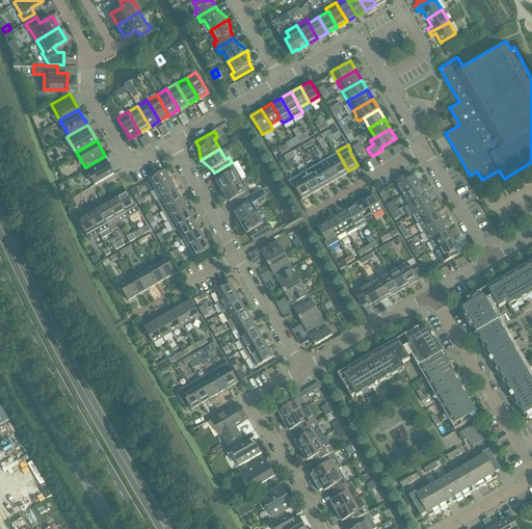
[(337,151),(327,156),(339,176),(348,170),(337,151)]
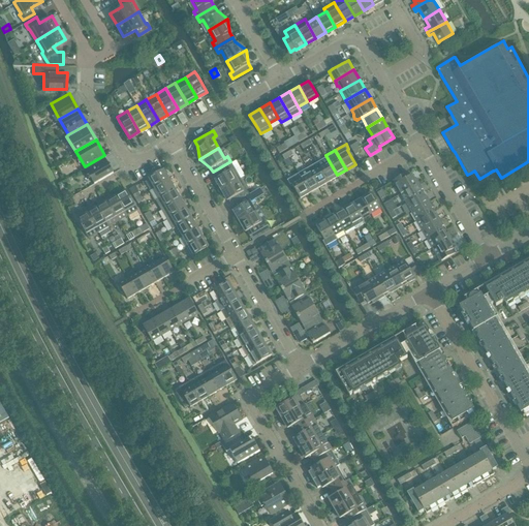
[(104,155),(85,166),(85,167),(94,182),(113,172),(103,156),(105,155),(104,155)]
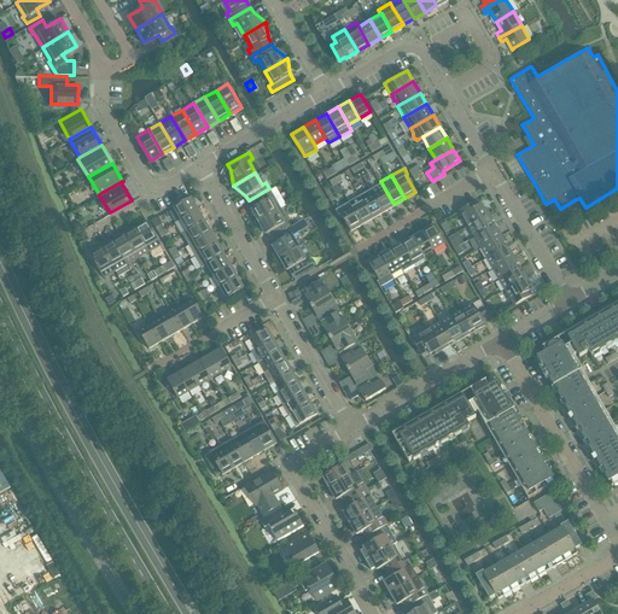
[(380,181),(369,188),(383,210),(394,204),(380,181)]
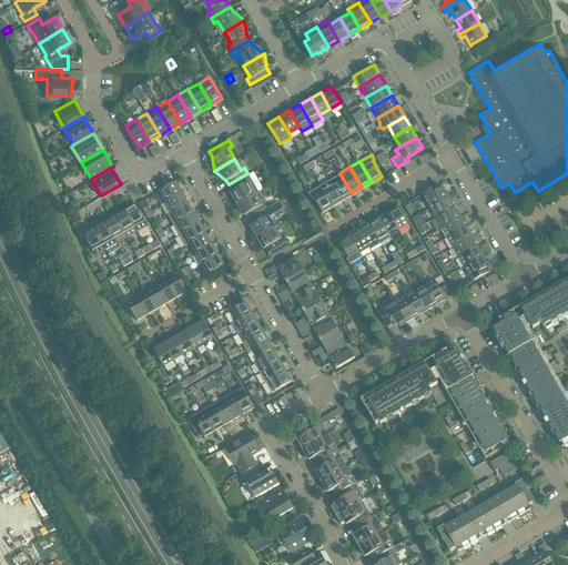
[(247,173),(229,184),(232,190),(233,204),(257,190),(247,173)]
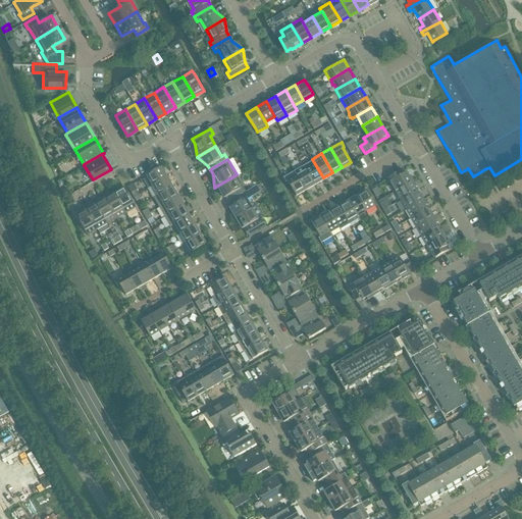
[(312,159),(303,164),(314,184),(323,177),(312,159)]
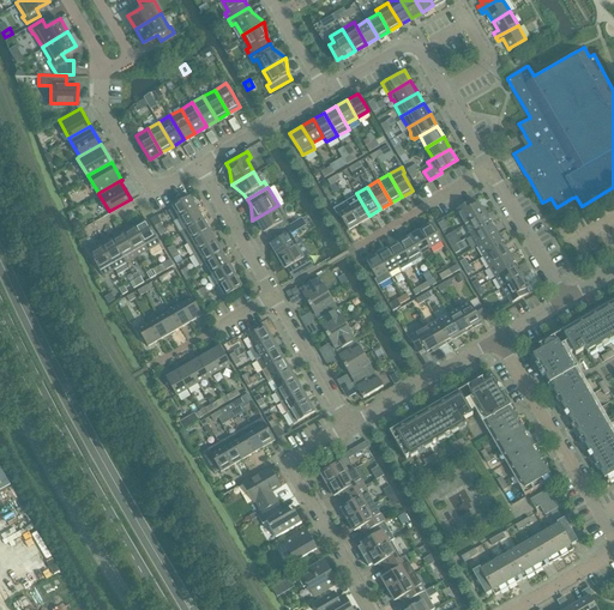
[(356,193),(345,199),(359,222),(369,216),(356,193)]
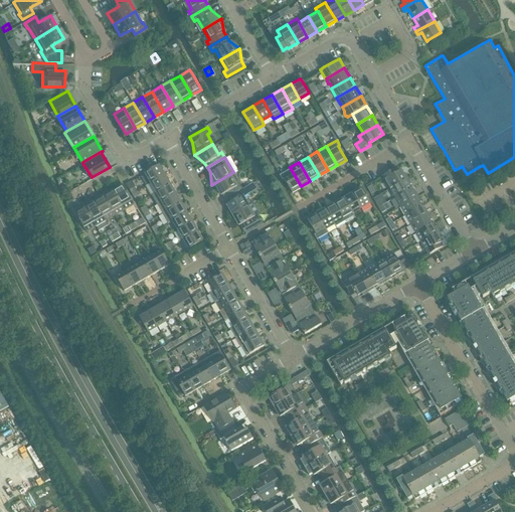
[(159,163),(144,171),(144,172),(150,181),(164,173),(159,163)]
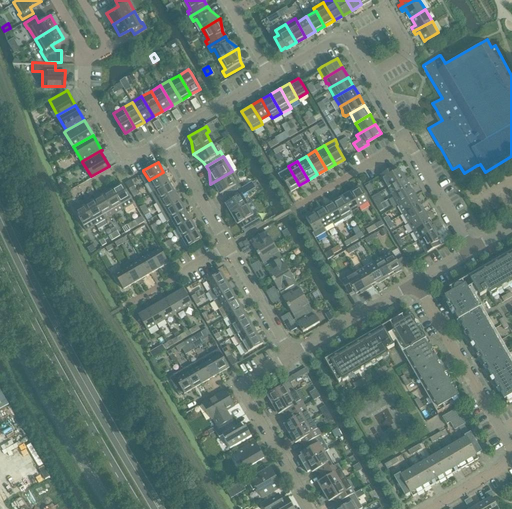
[(394,164),(380,173),(387,186),(405,175),(402,170),(400,171),(397,167),(396,168),(394,164)]
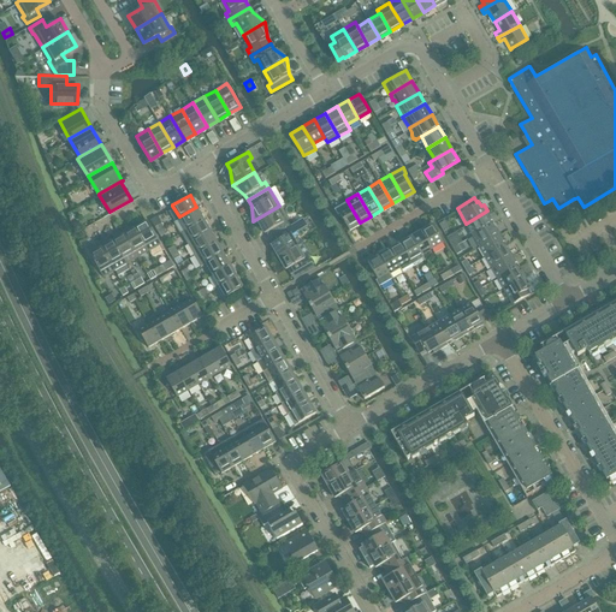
[(347,200),(335,207),(338,213),(339,212),(349,229),(360,223),(347,200)]
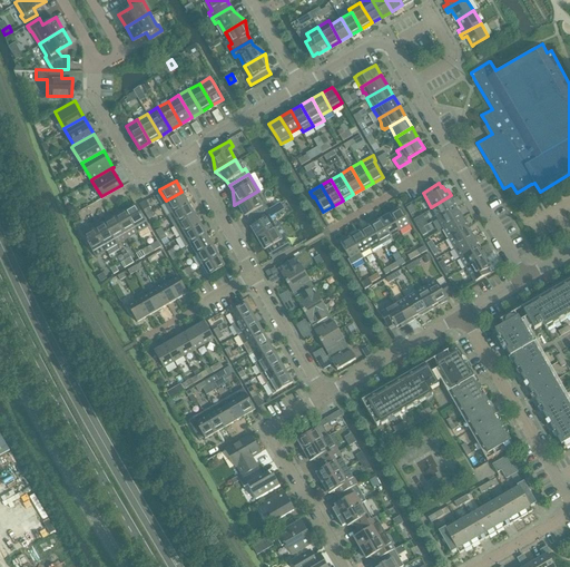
[(258,191),(234,205),(246,214),(248,218),(268,207),(258,191)]
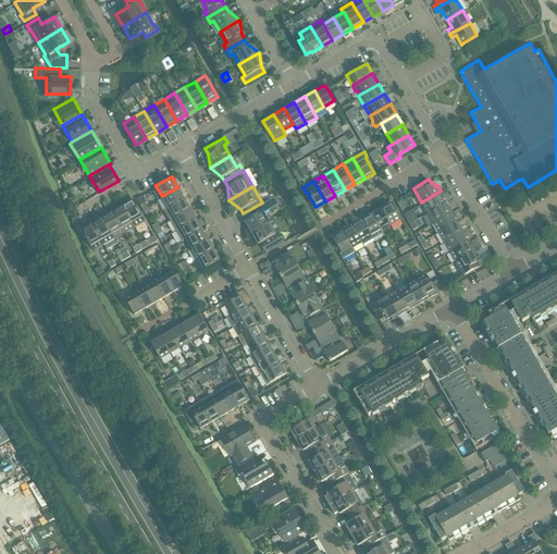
[(177,187),(162,196),(168,207),(184,197),(177,187)]
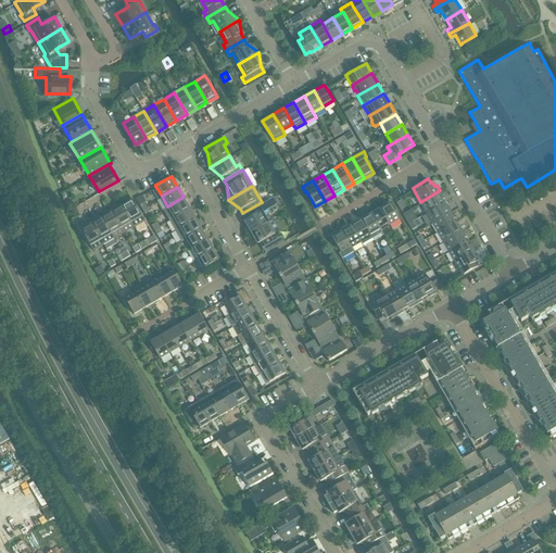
[(440,190),(420,202),(426,211),(443,201),(441,198),(443,197),(440,190)]
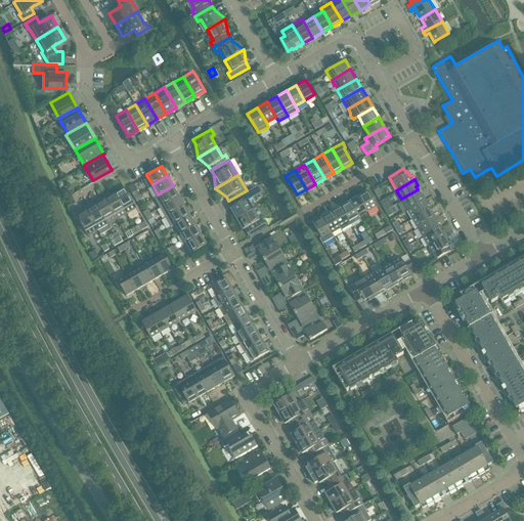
[(67,185),(60,187),(63,194),(70,192),(67,185)]
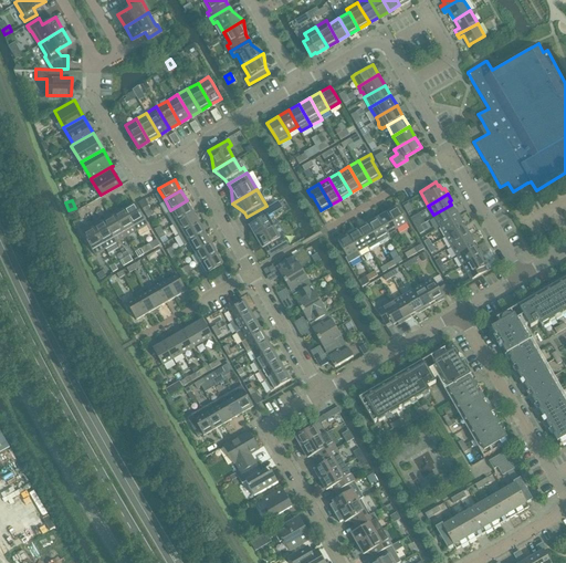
[(170,210),(166,212),(173,222),(192,210),(187,200),(170,210)]
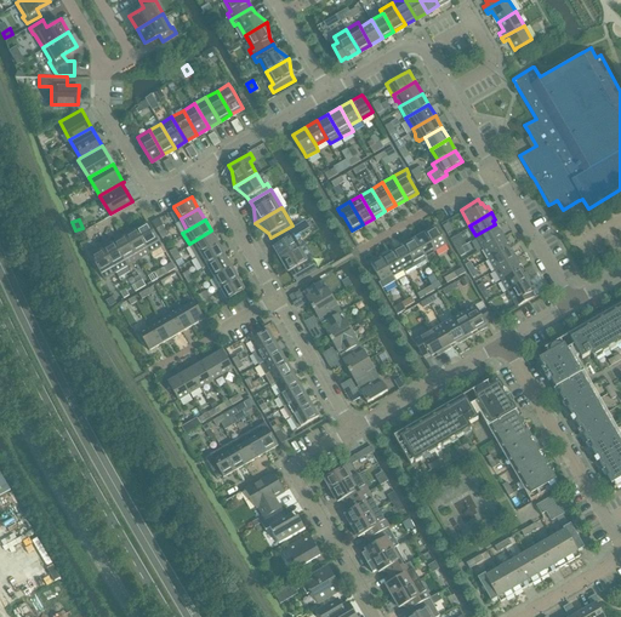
[(148,221),(136,228),(151,251),(161,245),(158,238),(152,228),(148,222),(148,221)]
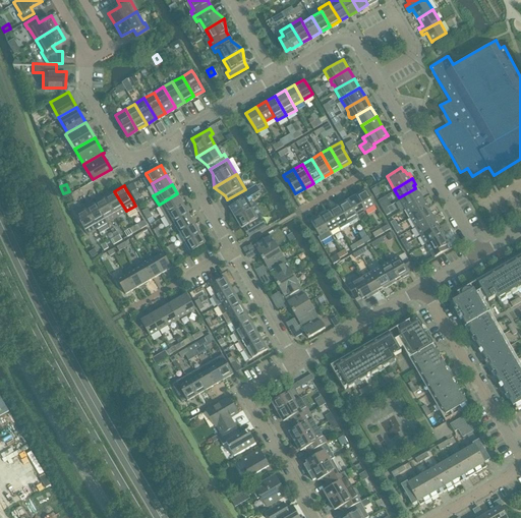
[(365,188),(356,193),(364,209),(373,204),(365,188)]
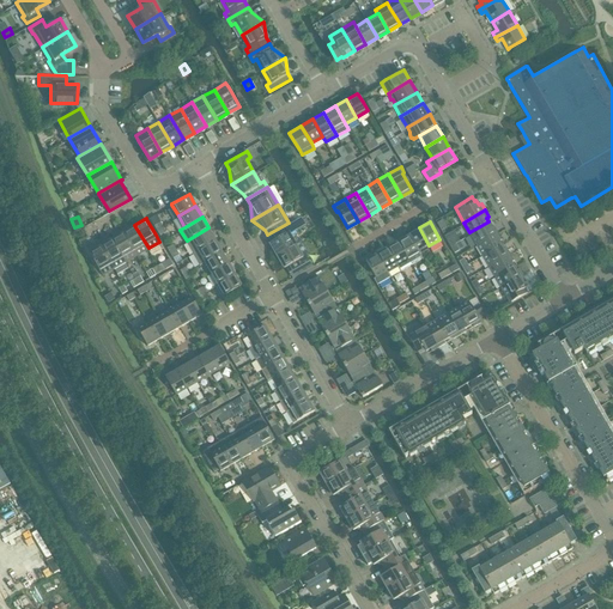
[(489,221),(469,232),(475,243),(497,231),(493,225),(491,226),(489,221)]
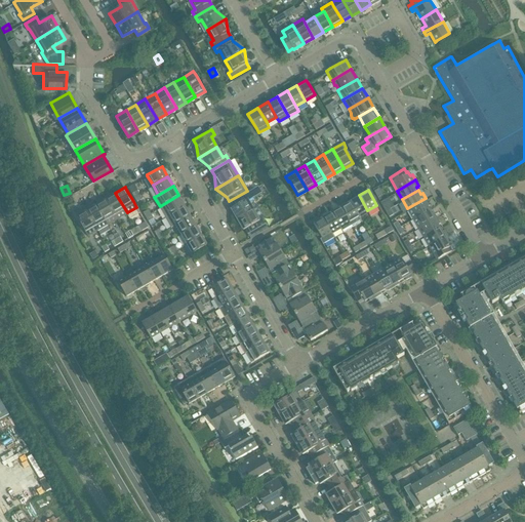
[(247,191),(229,201),(232,206),(234,219),(252,208),(247,198),(250,196),(247,191)]
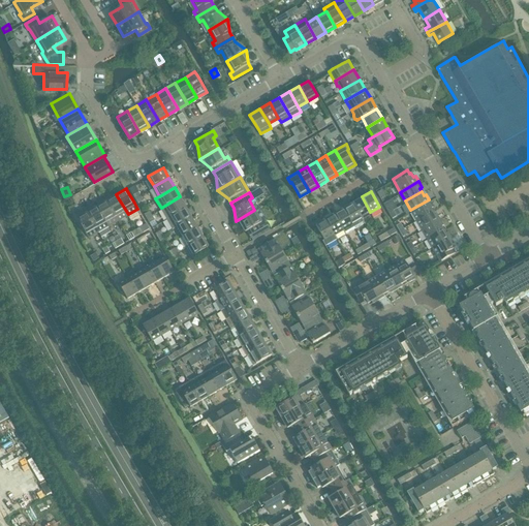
[(116,194),(106,199),(118,220),(128,214),(116,194)]
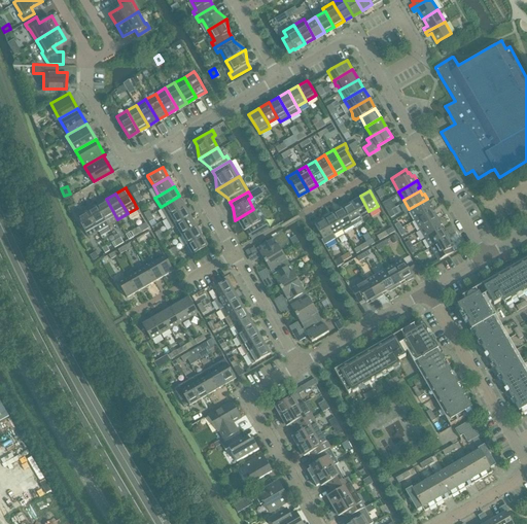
[(179,196),(161,207),(166,216),(185,206),(179,196)]
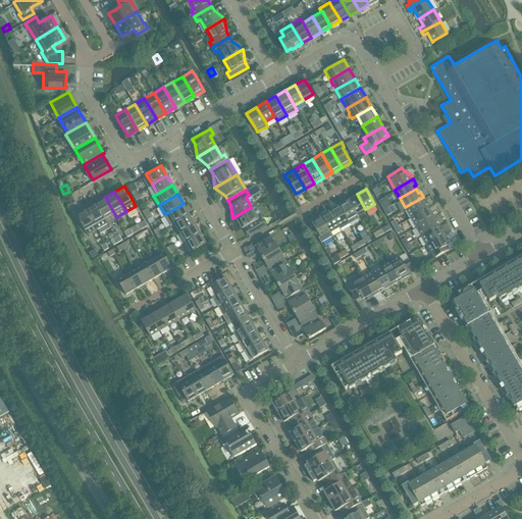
[(357,194),(348,199),(356,214),(365,209),(357,194)]
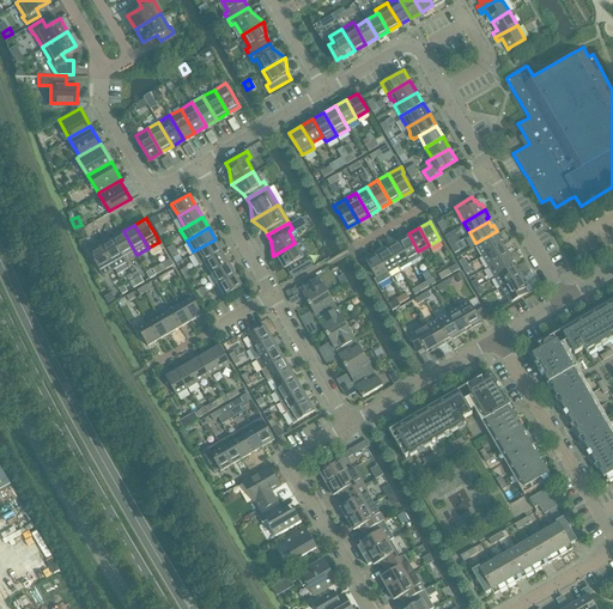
[(123,231),(111,237),(126,261),(137,255),(123,231)]
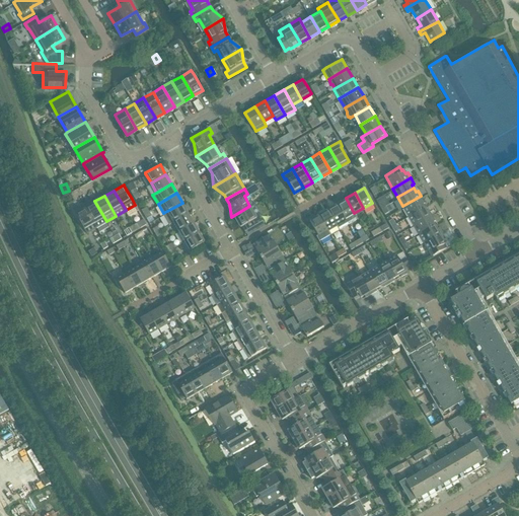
[(421,196),(402,206),(408,215),(424,206),(422,203),(424,201),(421,196)]
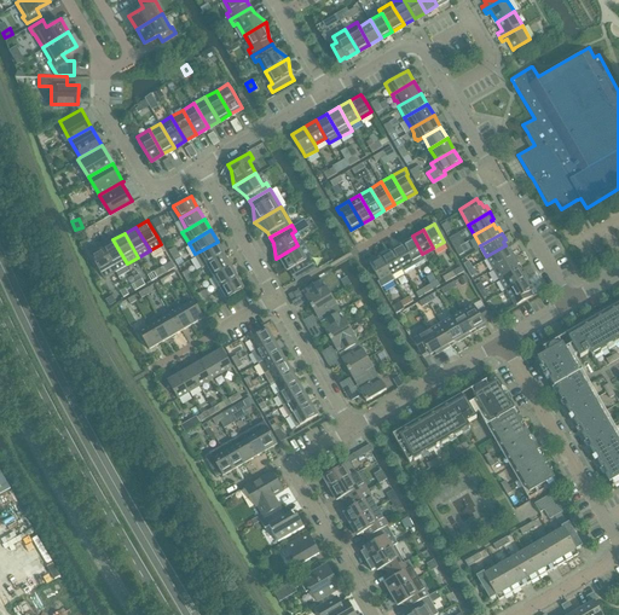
[(412,236),(401,242),(415,266),(426,260),(422,254),(412,236)]
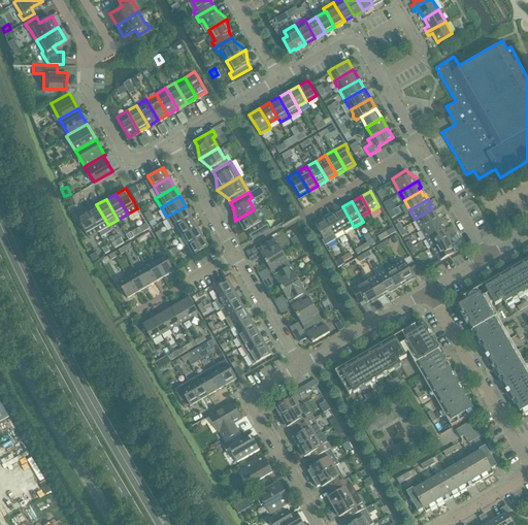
[(96,204),(87,210),(99,231),(108,225),(96,204)]
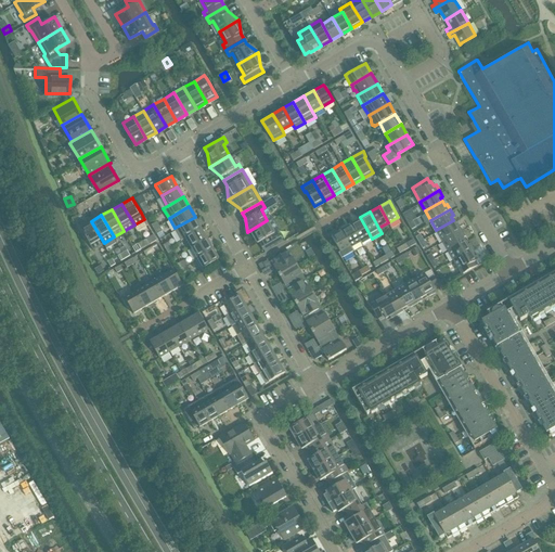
[(195,217),(175,228),(181,239),(184,235),(201,227),(195,217)]
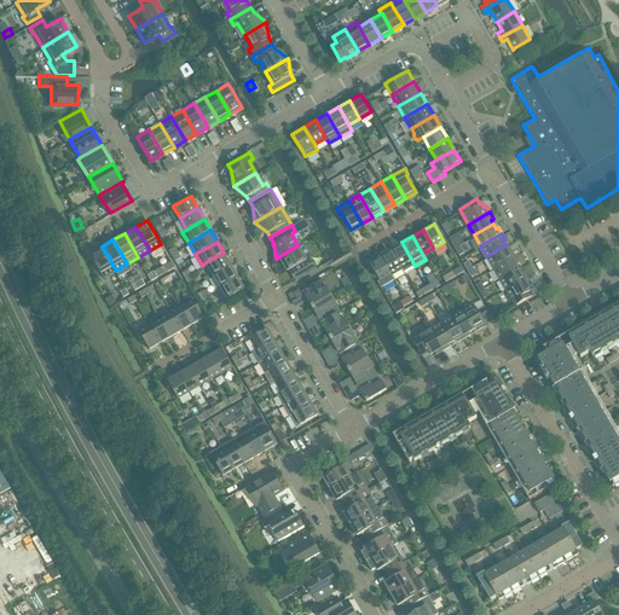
[(401,242),(391,248),(404,272),(415,266),(401,242)]
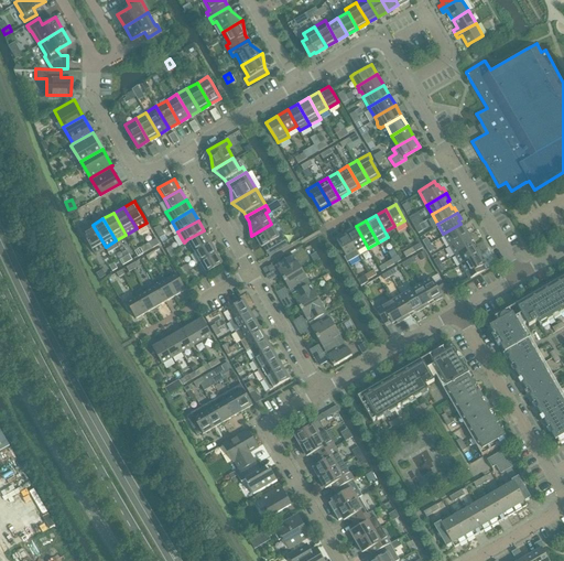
[(271,224),(251,236),(262,245),(266,249),(274,245),(284,238),(281,233),(278,235),(271,224)]
